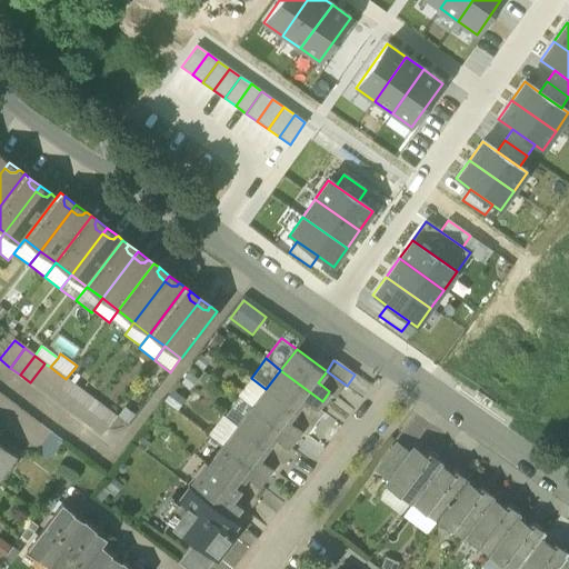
[(50,367),(45,363),(30,382),(40,390),(56,371),(50,367)]
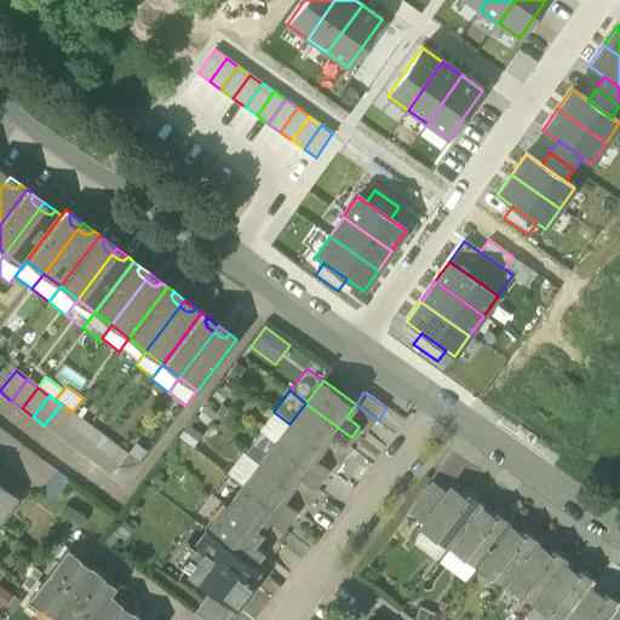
[(305,403),(290,424),(322,448),(332,437),(344,446),(345,445),(351,437),(305,403)]
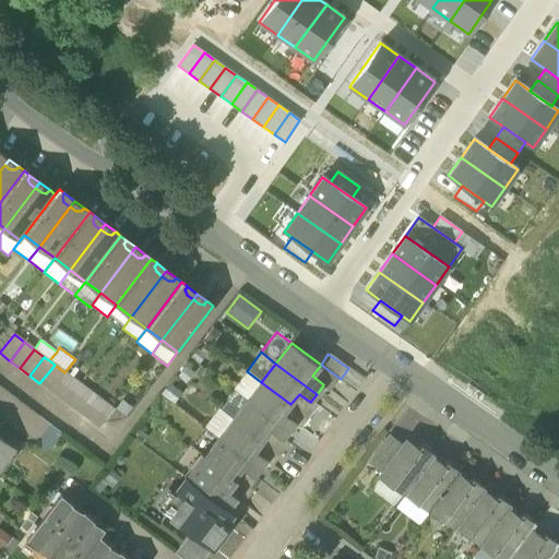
[(64,372),(55,365),(39,383),(49,391),(64,372)]
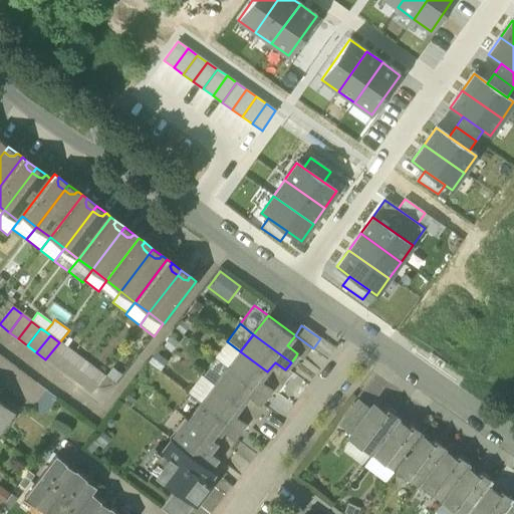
[(296,355),(303,360),(312,348),(295,335),(287,345),(297,353),(296,355)]
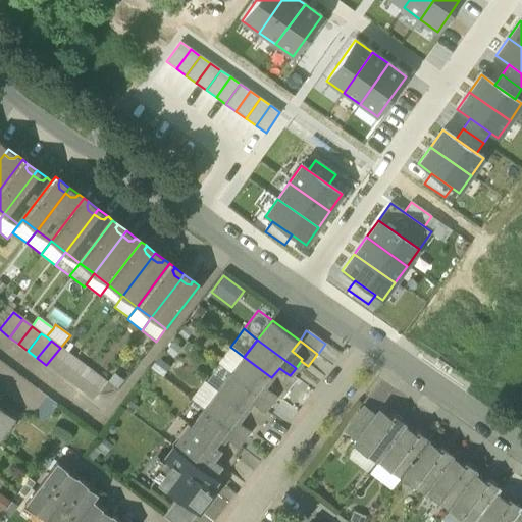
[(230,374),(244,357),(230,347),(217,364),(219,366),(230,374)]
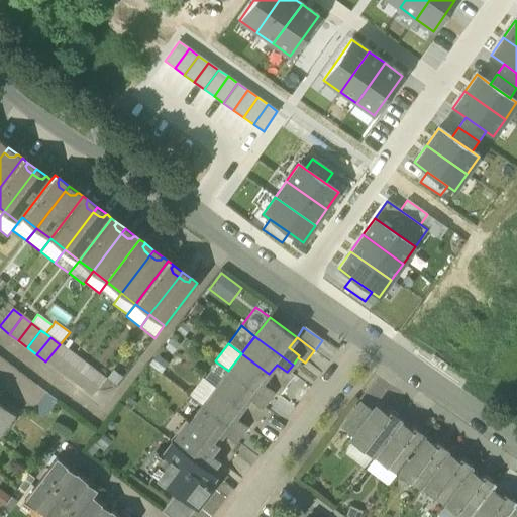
[(69,351),(60,344),(45,362),(56,369),(69,351)]
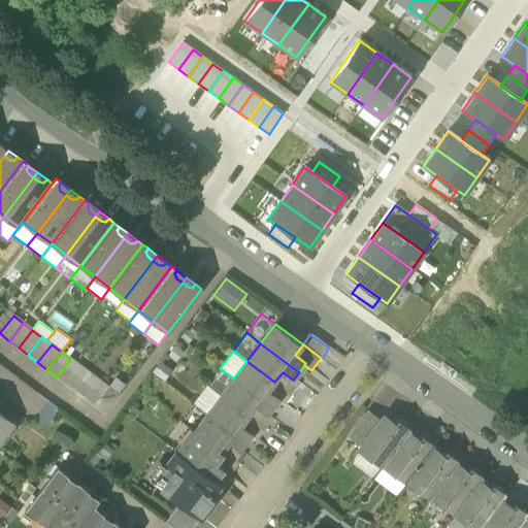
[(79,366),(70,359),(57,376),(66,384),(79,366)]
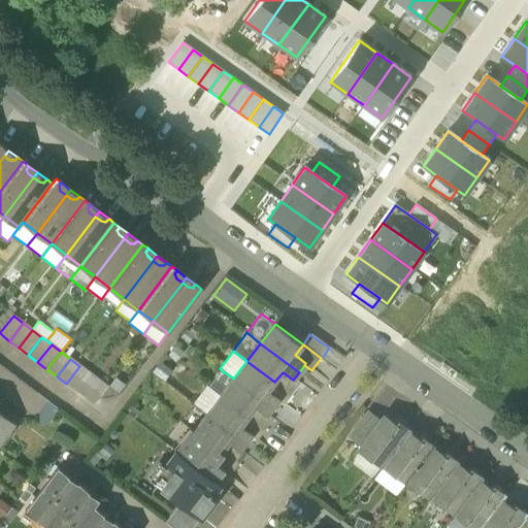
[(246,361),(233,378),(271,407),(276,400),(277,399),(267,391),(274,382),(246,361)]
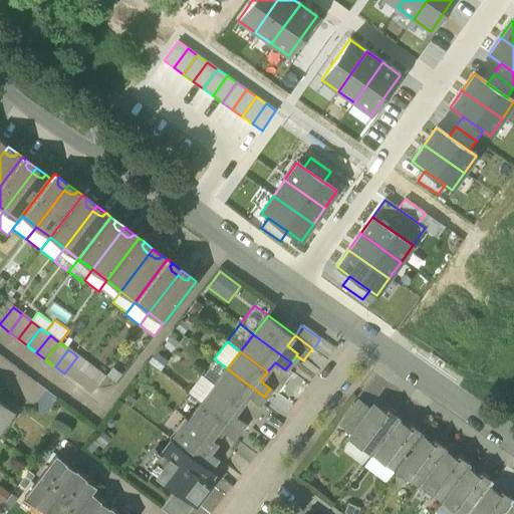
[(0,375),(10,363),(0,355),(0,375)]
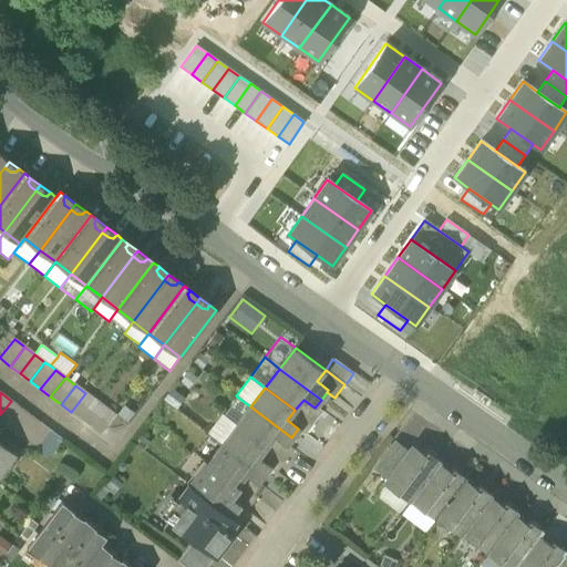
[(95,401),(85,393),(71,412),(81,420),(95,401)]
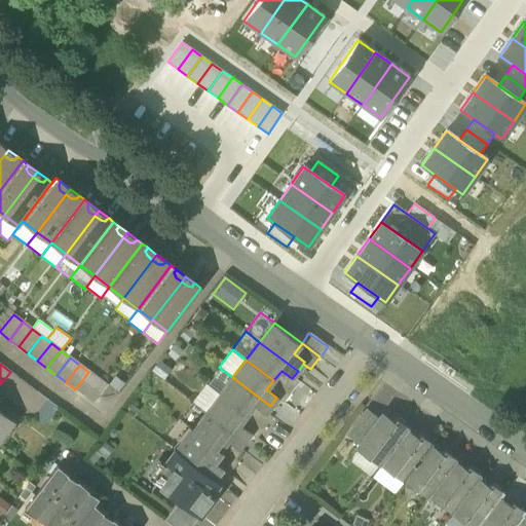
[(219,395),(232,377),(221,369),(208,386),(219,395)]
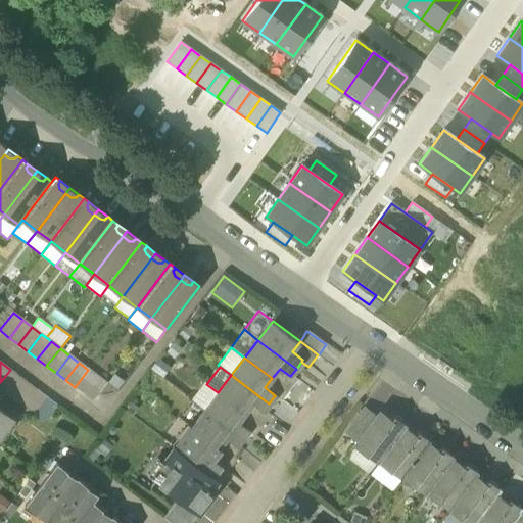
[(280,369),(272,378),(289,391),(298,380),(291,375),(290,376),(280,369)]
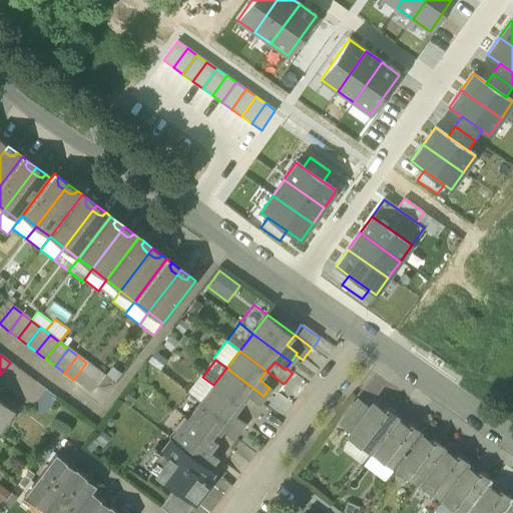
[(0,375),(0,383),(6,387),(19,370),(10,363),(0,375)]
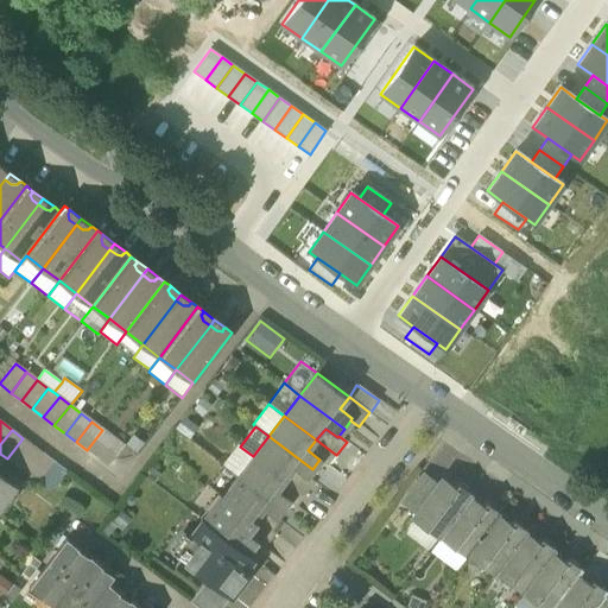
[(113,438),(102,430),(87,450),(97,458),(113,438)]
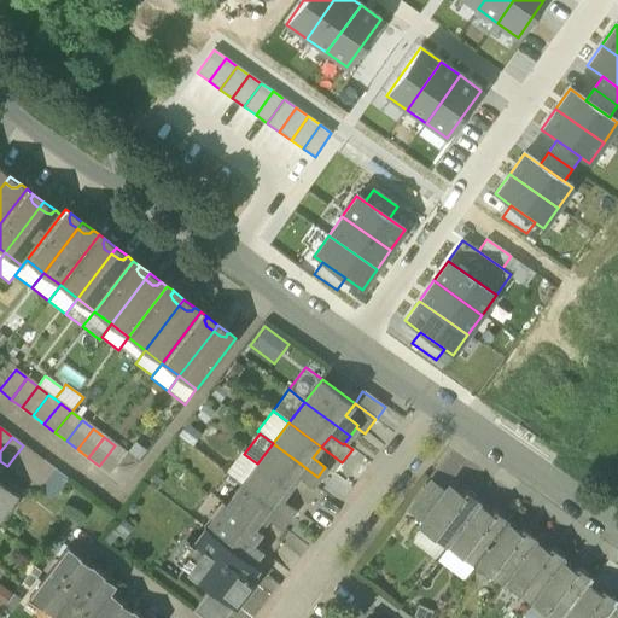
[(273,443),(257,464),(290,489),(298,477),(310,487),(312,485),(318,477),(273,443)]
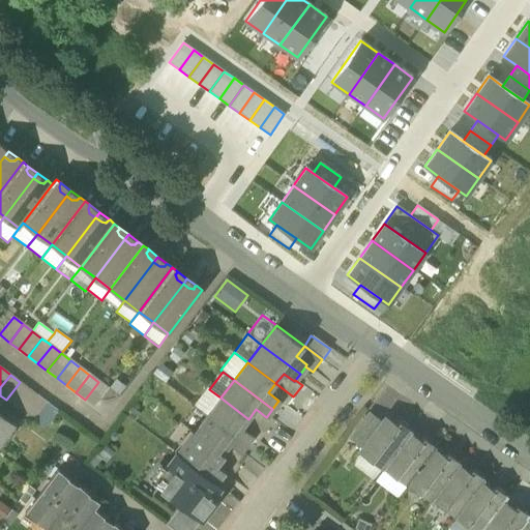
[(29,389),(20,382),(6,400),(16,407),(29,389)]
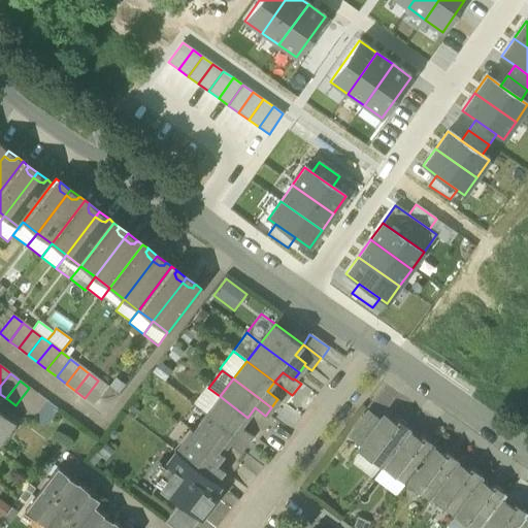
[(108,388),(98,381),(85,398),(95,406),(108,388)]
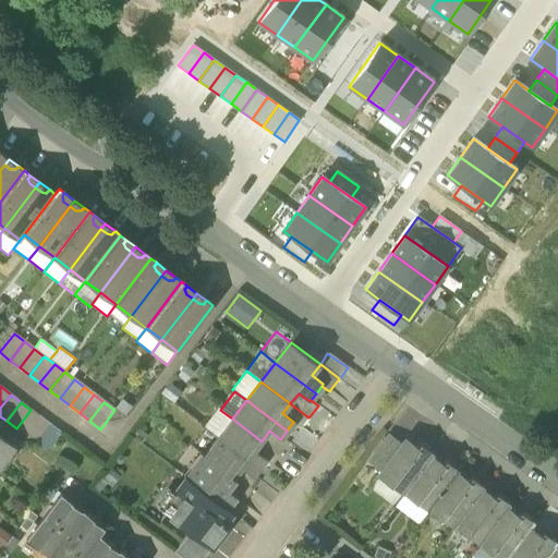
[(300,429),(308,417),(290,403),(282,413),(293,422),(292,423),(300,429)]
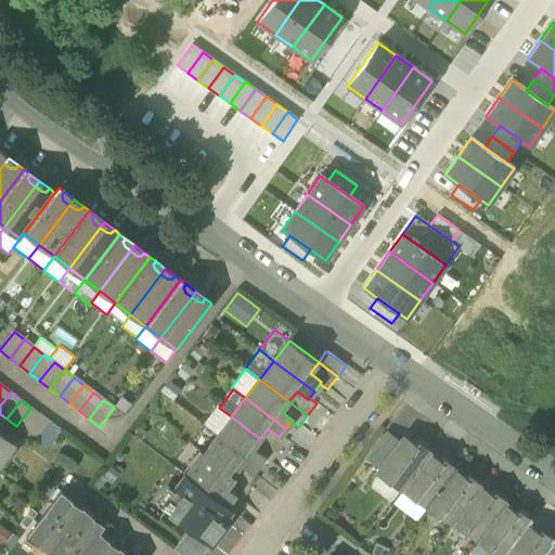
[(217,436),(231,416),(219,408),(217,407),(203,425),(217,436)]
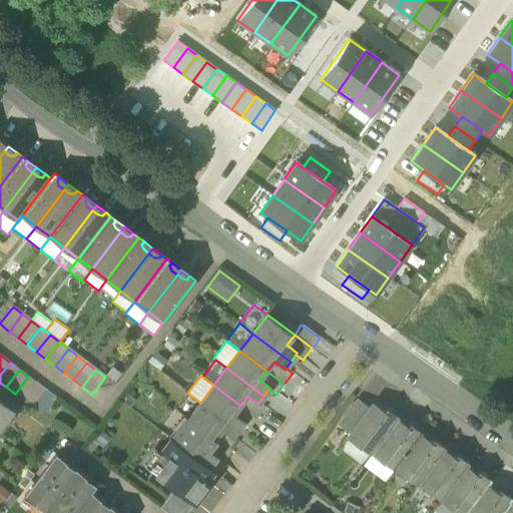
[(37,384),(28,377),(15,394),(24,401),(37,384)]
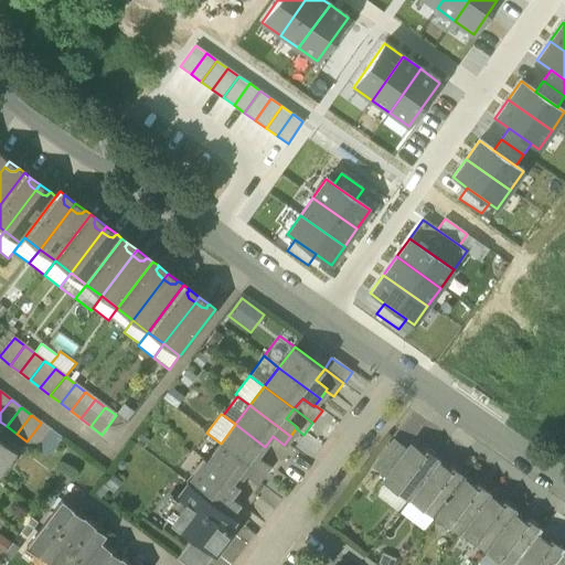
[(52,430),(41,423),(27,441),(36,449),(52,430)]
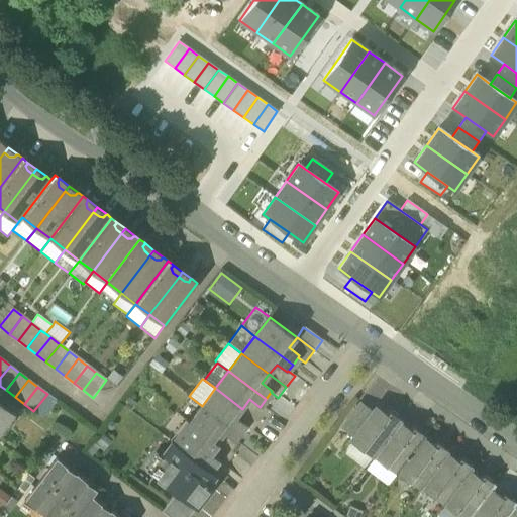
[(215,388),(202,406),(240,435),(245,429),(246,427),(235,419),(242,409),(215,388)]
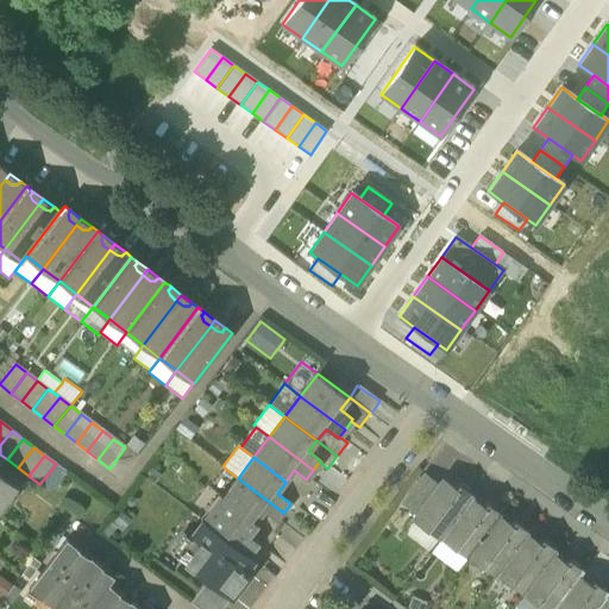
[(67,472),(56,464),(39,484),(51,493),(67,472)]
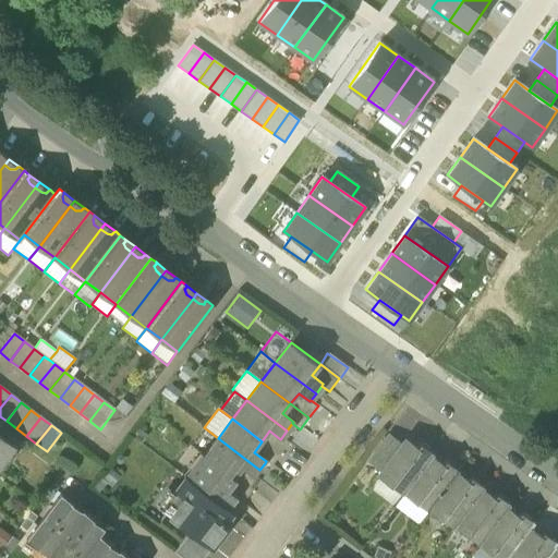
[(269,431),(262,441),(280,456),(289,444),(281,438),(280,439),(269,431)]
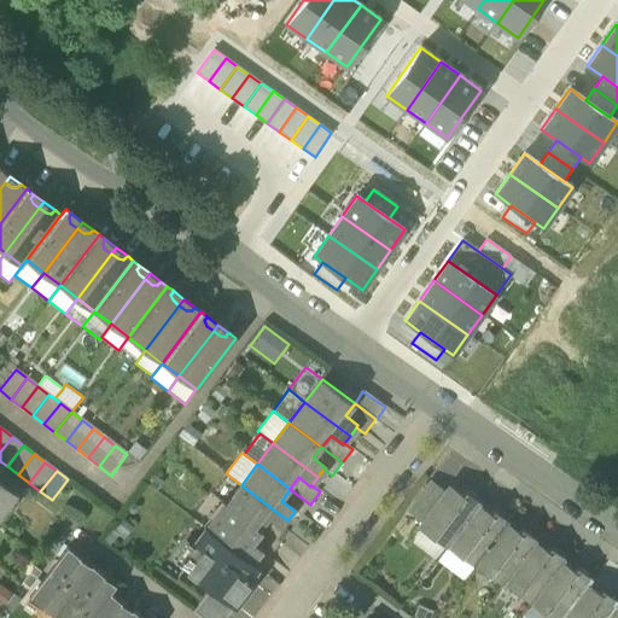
[(408,509),(423,520),(444,493),(430,481),(408,509)]
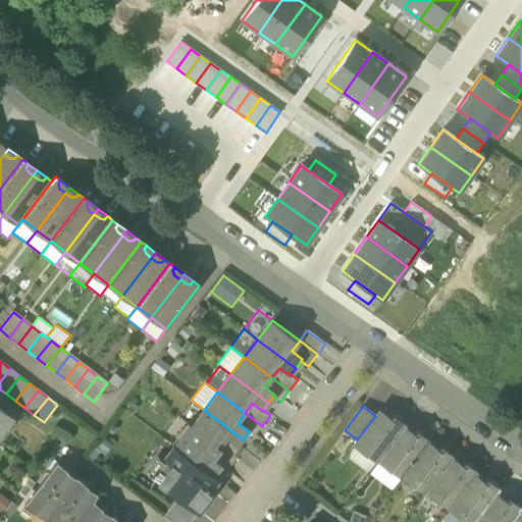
[(0,410),(0,432),(11,418),(0,410)]
